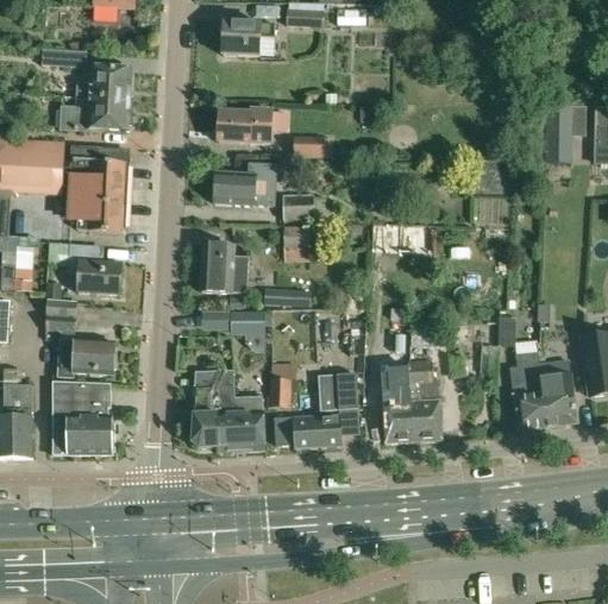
[(92,0),(92,5),(93,5),(92,19),(116,20),(116,6),(137,7),(137,0),(92,0)]
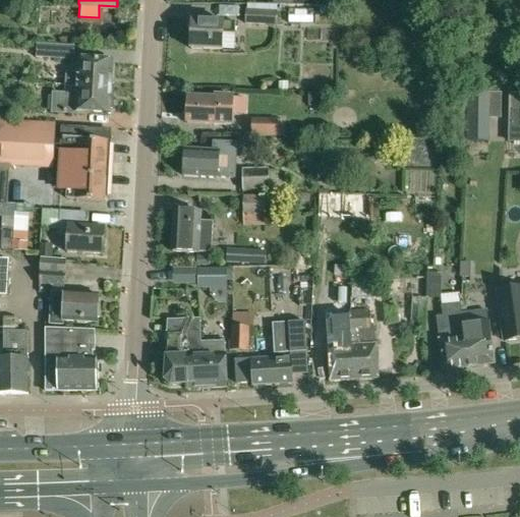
[(275,22),(276,21),(282,21),(282,8),(276,8),(276,4),(245,3),(244,20),(275,22)]
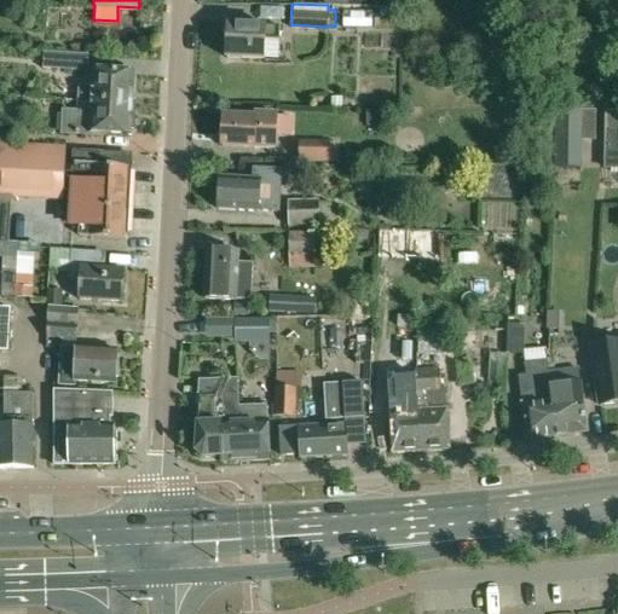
[(348,32),(379,33),(380,16),(350,15),(348,32)]
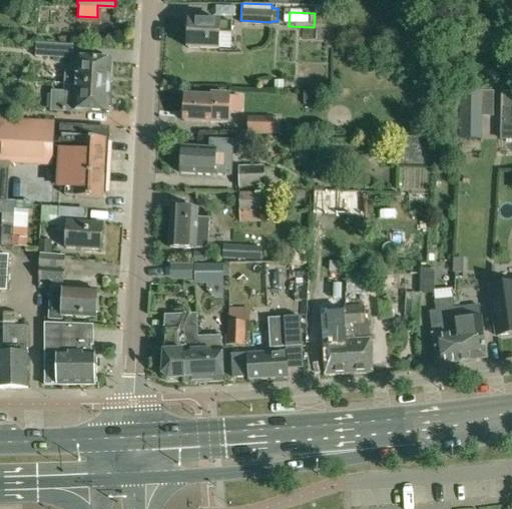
[(229,46),(230,18),(187,16),(186,44),(229,46)]
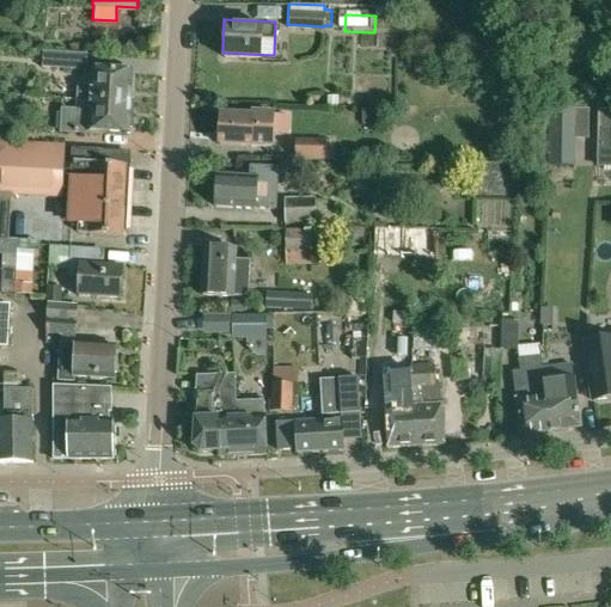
[(86,49),(42,48),(42,65),(85,67),(86,49)]
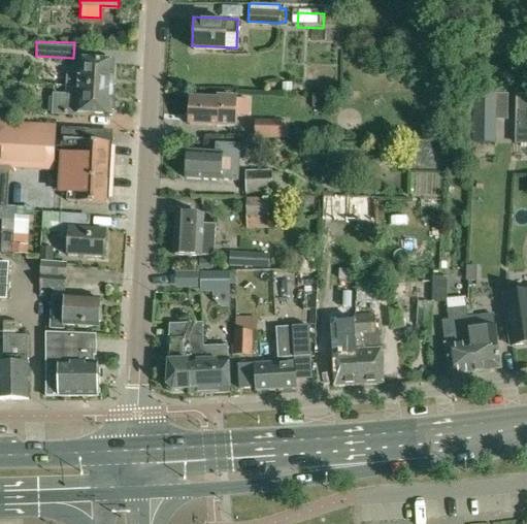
[(67,70),(66,82),(77,83),(111,85),(112,58),(78,56),(77,71),(67,70)]
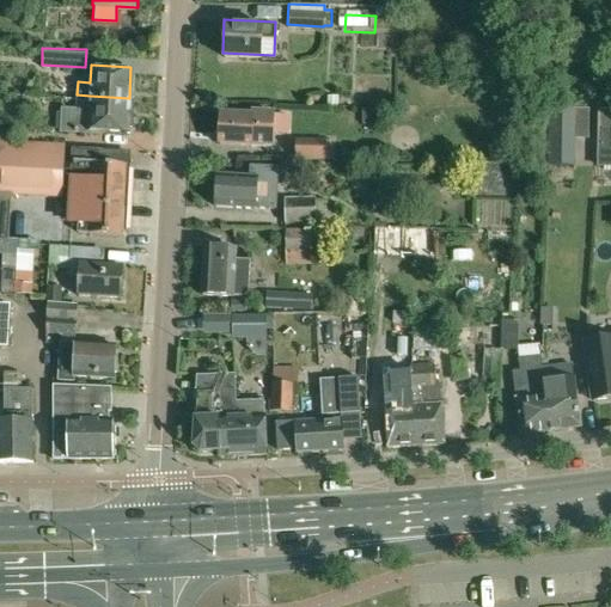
[(327,92),(327,103),(337,103),(337,92),(327,92)]
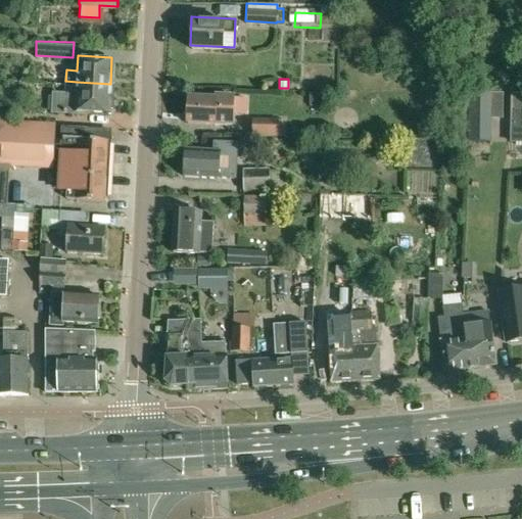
[(109,110),(110,84),(77,82),(65,81),(64,91),(52,90),(51,109),(84,110),(84,108),(109,110)]
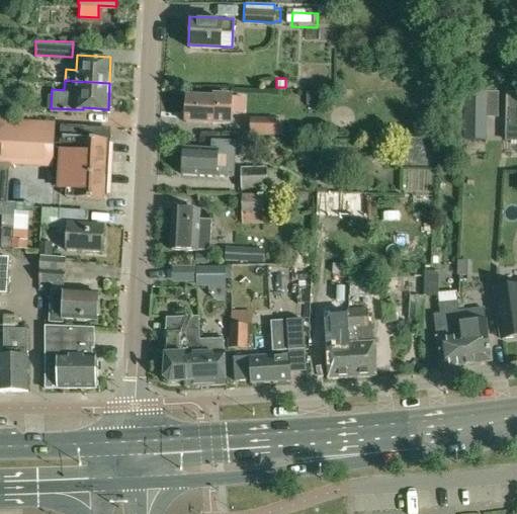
[(306,89),(307,102),(317,102),(317,89),(306,89)]
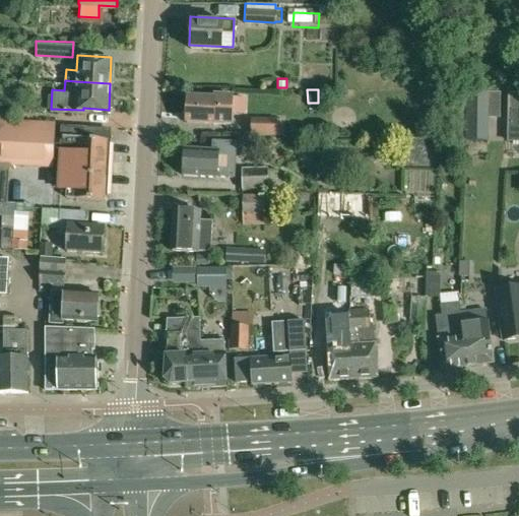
[(487,89),(465,89),(465,137),(487,137),(487,115),(487,89)]
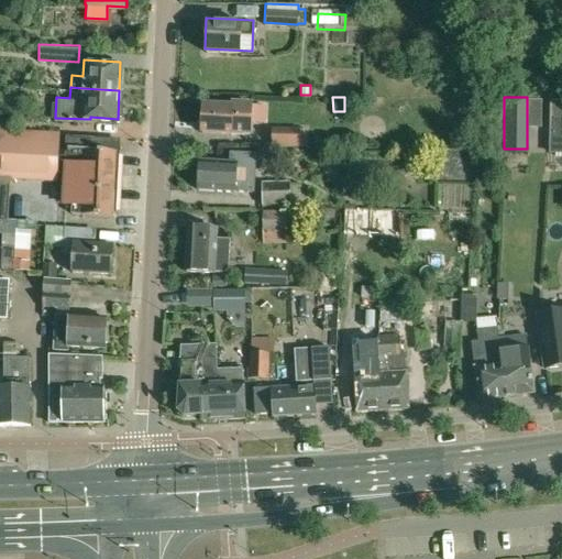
[(561,97),(549,98),(549,151),(553,151),(561,150),(561,97)]
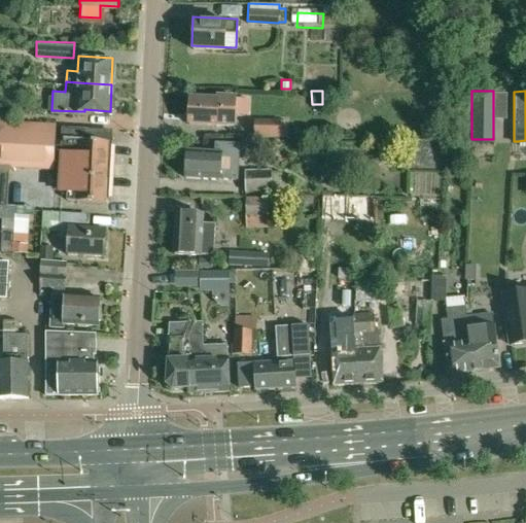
[(188,94),(187,121),(234,124),(235,94),(216,94),(216,96),(188,94)]
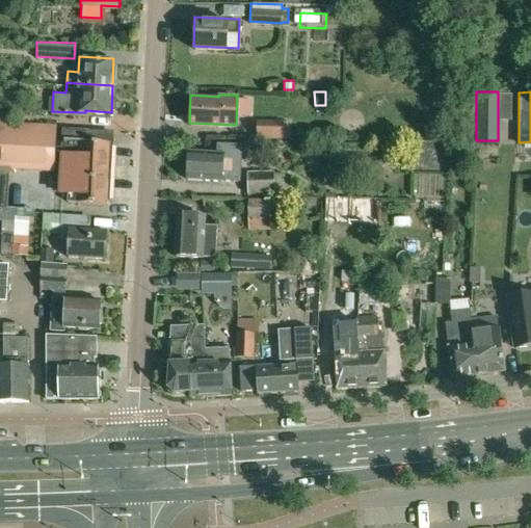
[(255,117),(255,136),(301,136),(301,122),(283,122),(283,117),(255,117)]
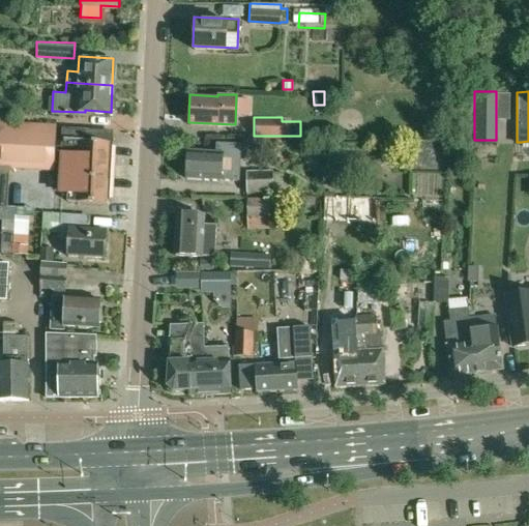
[(0,164),(54,168),(55,121),(24,120),(0,118),(0,164)]
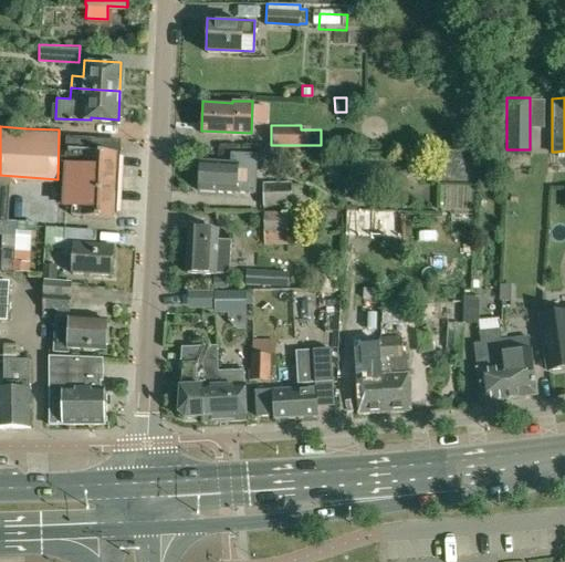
[(73,173),(71,212),(112,215),(113,209),(115,209),(117,176),(114,176),(115,166),(118,166),(118,153),(115,153),(116,149),(114,149),(114,137),(65,134),(64,154),(60,154),(59,172),(73,173)]
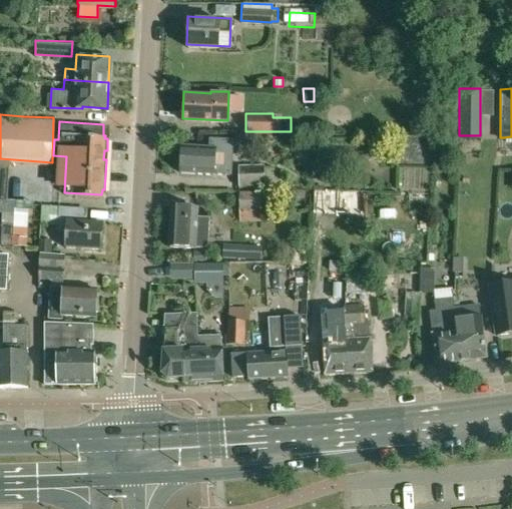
[(212,172),(212,171),(229,172),(231,138),(208,136),(208,145),(181,143),(179,170),(212,172)]
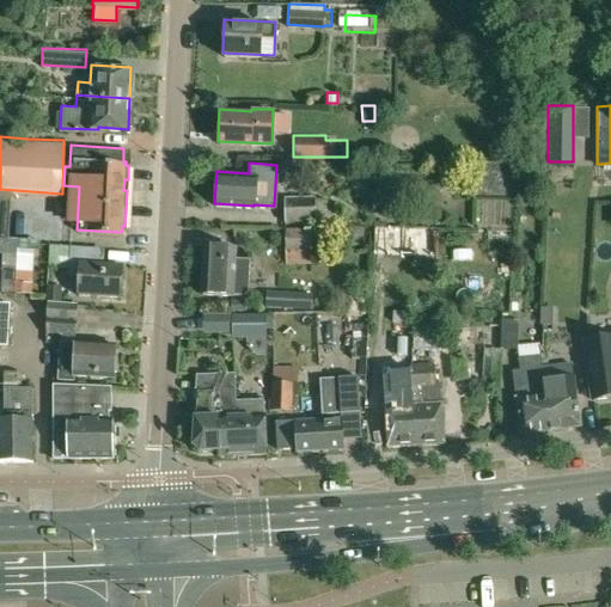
[(283,220),(315,219),(315,194),(283,195),(283,220)]
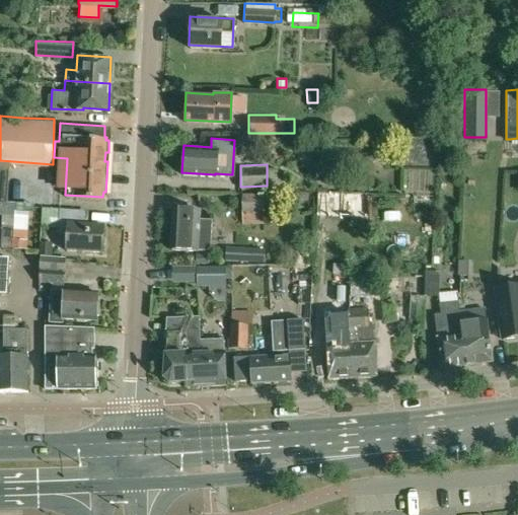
[(366,214),(366,191),(315,190),(315,213),(366,214)]
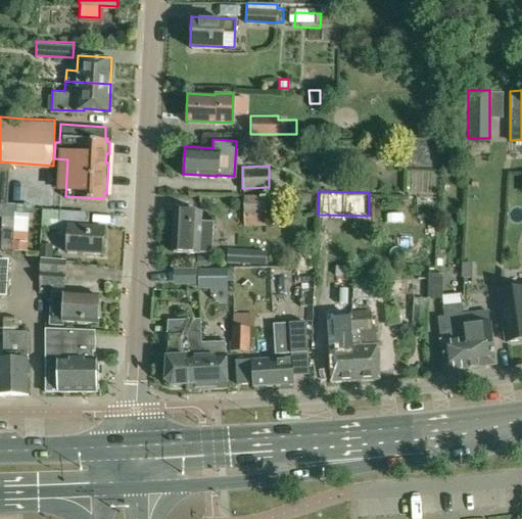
[(243,193),(243,195),(243,223),(266,223),(266,192),(243,193)]
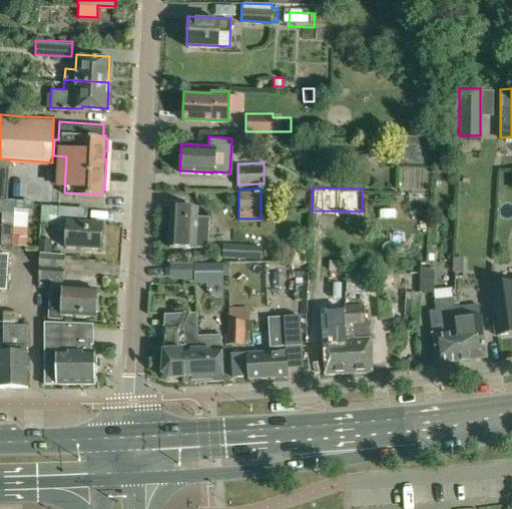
[(40,203),(39,220),(56,221),(56,228),(65,228),(64,244),(100,246),(102,220),(87,219),(87,206),(40,203)]
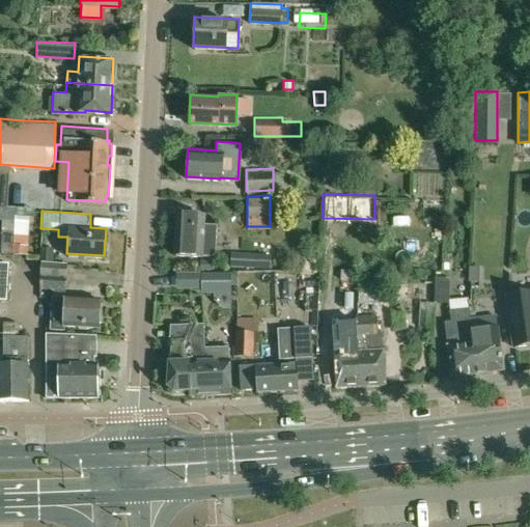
[(180,252),(214,254),(215,223),(202,222),(203,214),(183,213),(180,252)]
